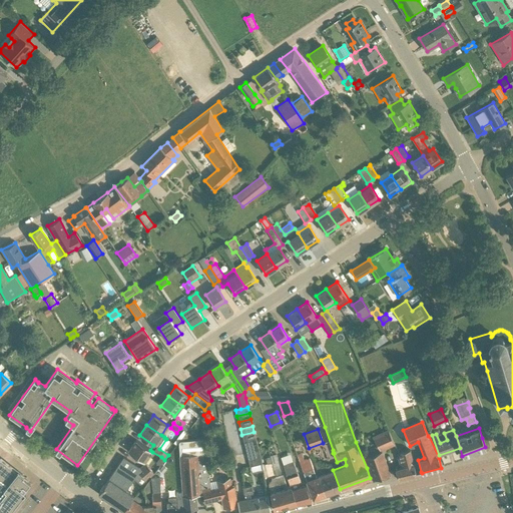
[(373,437),(379,452),(381,452),(394,447),(387,431),(373,437)]
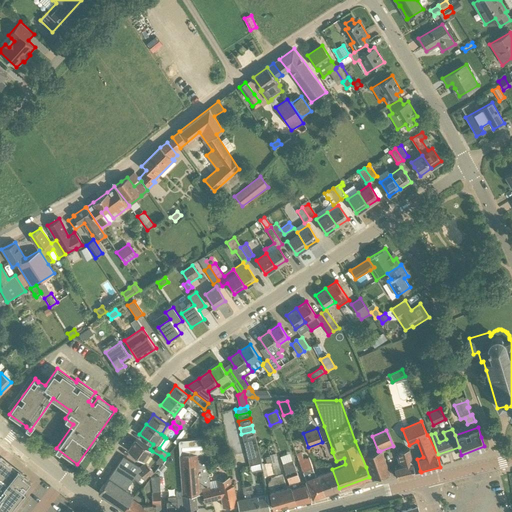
[(253,431),(241,434),(243,440),(255,437),(253,431)]
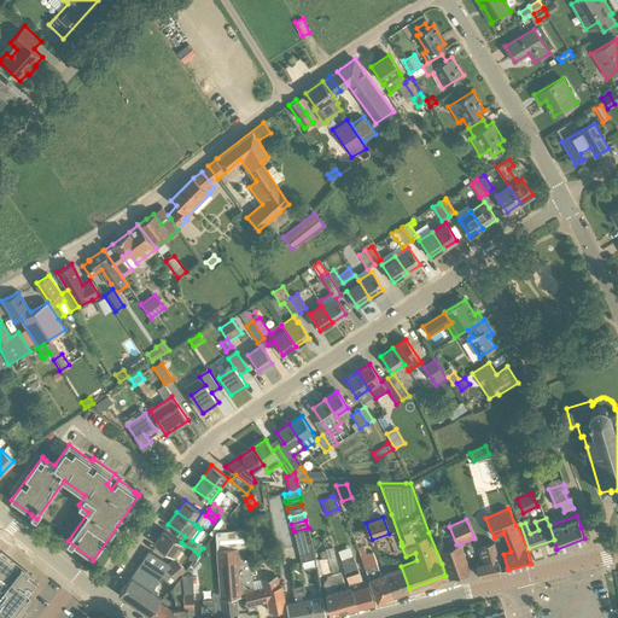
[(220,598),(219,598),(220,616),(220,617),(237,617),(237,614),(235,598),(242,596),(240,589),(248,588),(254,587),(246,529),(227,531),(226,522),(215,534),(220,598)]
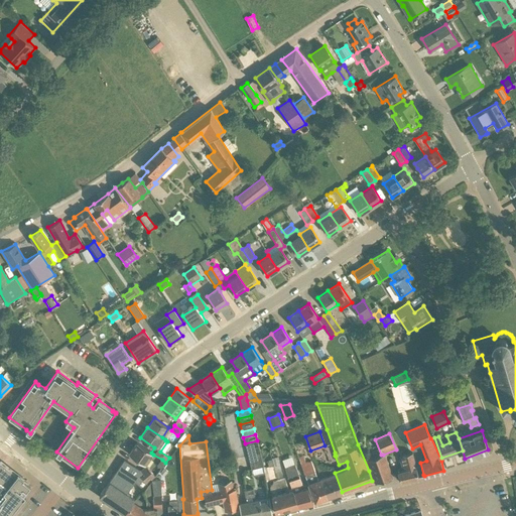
[(257,440),(245,443),(246,450),(258,446),(257,440)]
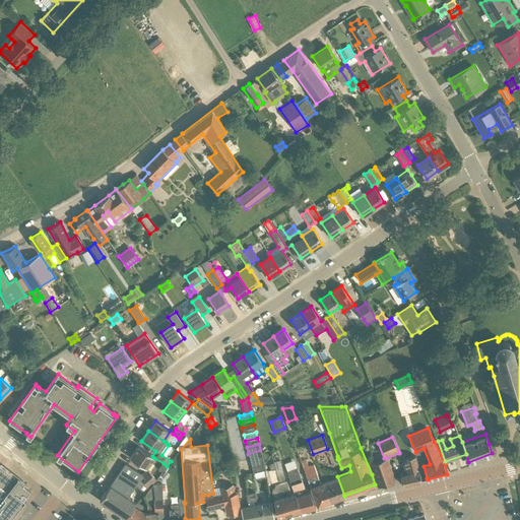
[(154,458),(152,456),(138,446),(129,457),(147,469),(154,458)]
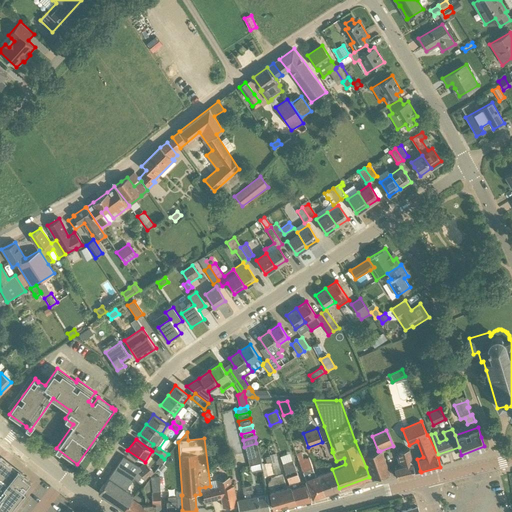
[(256,443),(244,447),(246,453),(258,450),(256,443)]
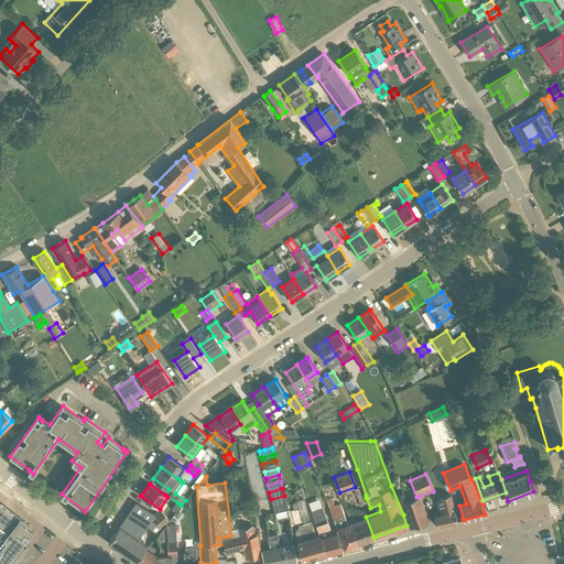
[(440,513),(434,514),(436,525),(457,521),(451,495),(435,498),(440,513)]
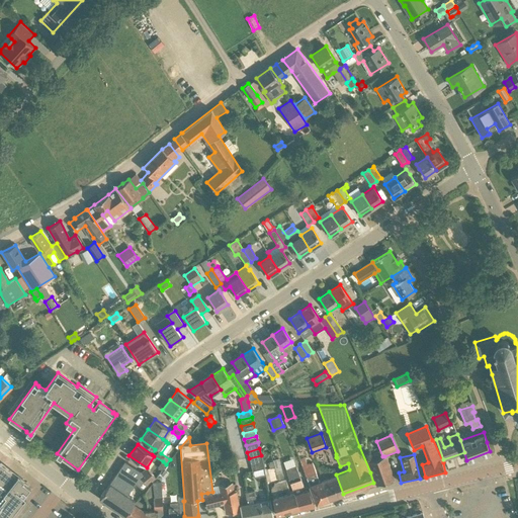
[(261,455),(249,458),(251,464),(262,461),(261,455)]
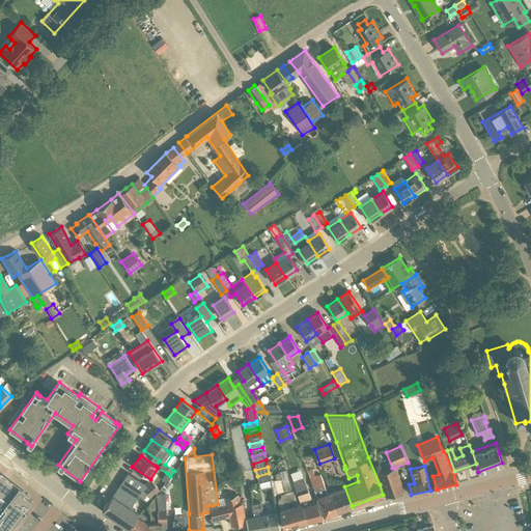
[(402,490),(394,468),(392,468),(378,473),(382,485),(385,496),(402,490)]
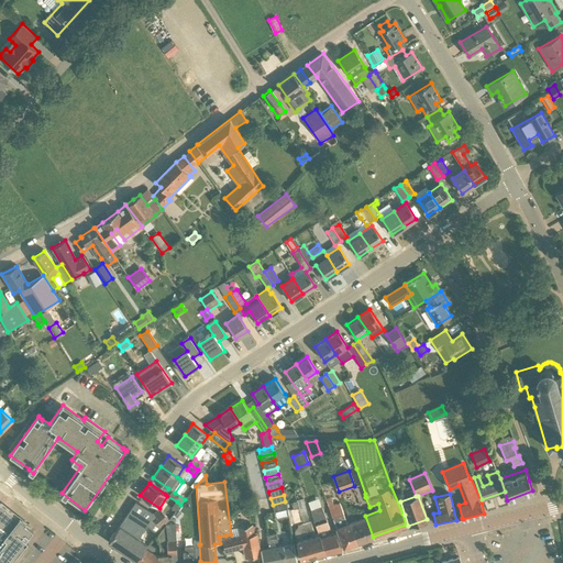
[(319,498),(309,500),(311,508),(321,505),(319,498)]
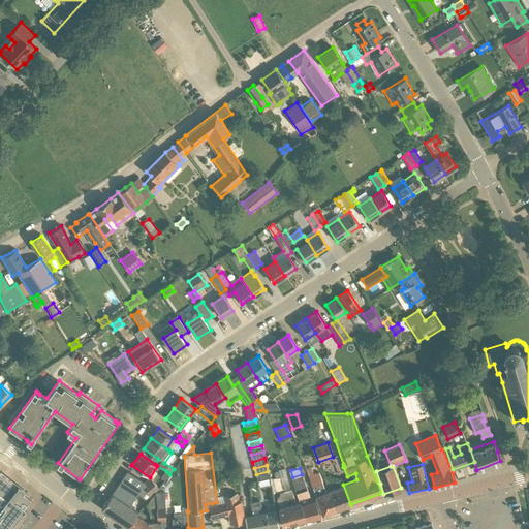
[(312,468),(307,470),(306,470),(315,496),(322,515),(335,510),(335,509),(328,491),(325,492),(318,472),(314,474),(312,468)]
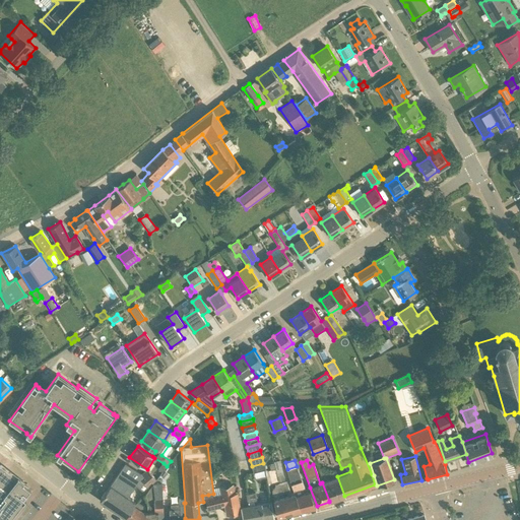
[(273,463),(275,469),(278,480),(278,481),(284,479),(280,462),(273,463)]
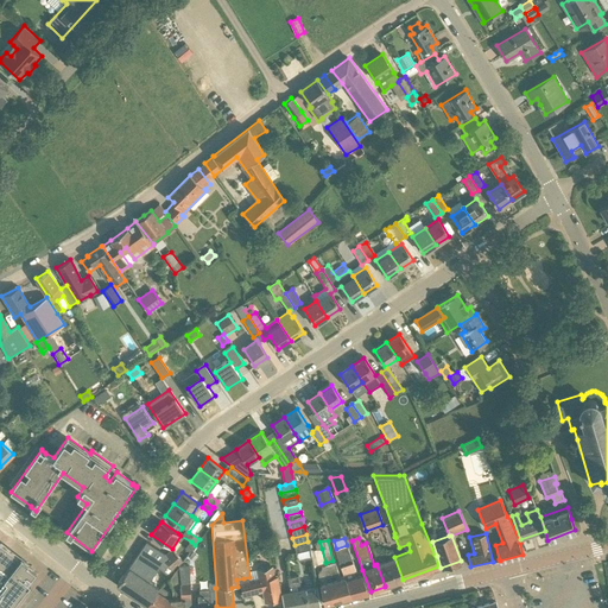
[(169,559),(165,555),(164,553),(146,542),(128,568),(118,584),(146,605),(158,587),(150,581),(159,568),(169,576),(175,571),(166,562),(169,559)]
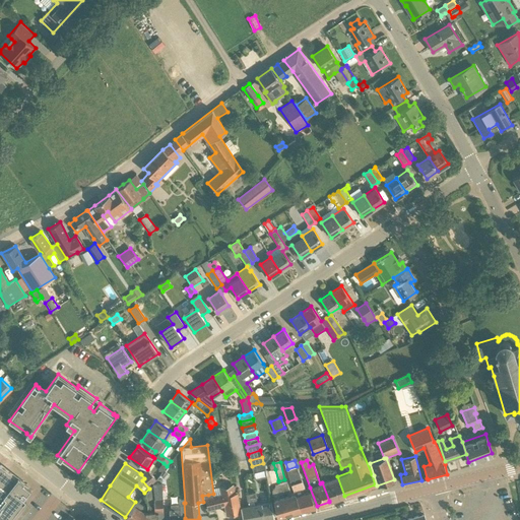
[(168,466),(167,466),(164,463),(158,469),(163,473),(168,466)]
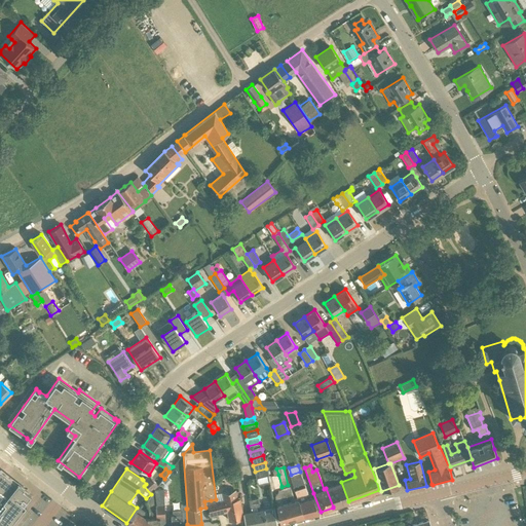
[(266,468),(255,472),(256,478),(268,475),(266,468)]
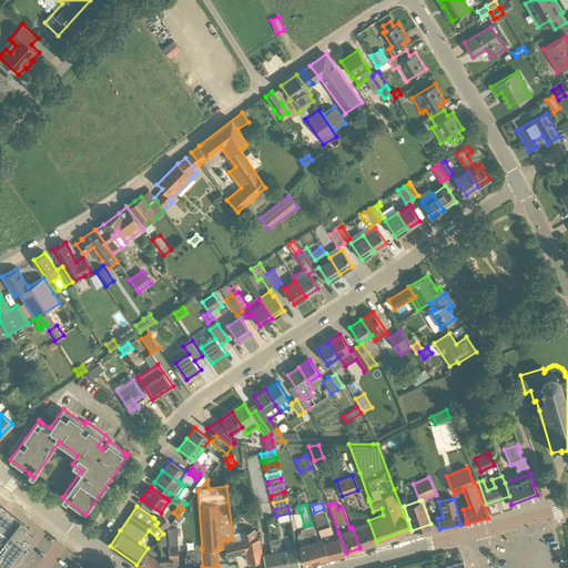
[(18,523),(0,507),(0,567),(9,567),(28,545),(26,544),(33,535),(34,536),(36,536),(24,527),(26,526),(19,520),(18,523)]
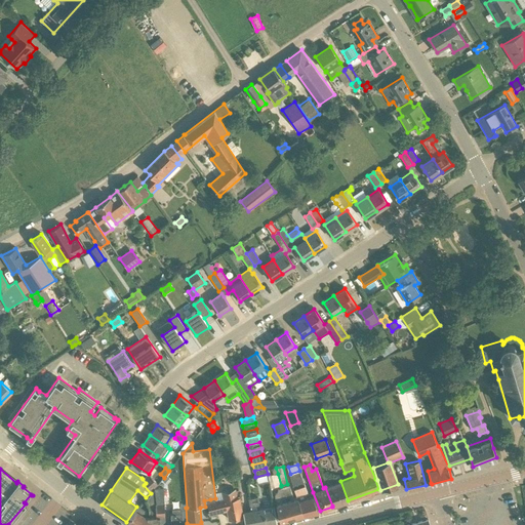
[(146,483),(144,485),(151,493),(158,484),(149,474),(143,479),(146,483)]
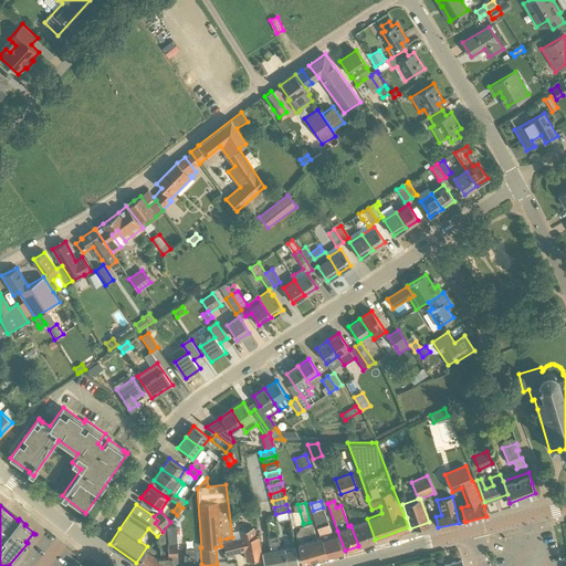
[(295,525),(303,523),(300,511),(292,514),(295,525)]
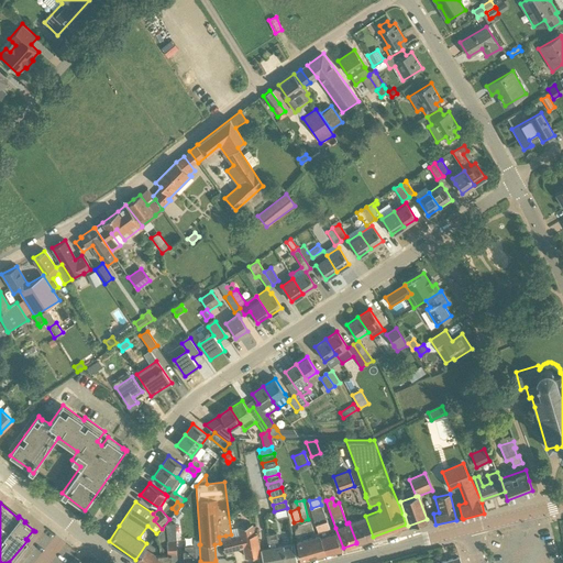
[(319,533),(319,534),(326,552),(340,548),(334,531),(331,532),(323,509),(311,514),(319,533)]
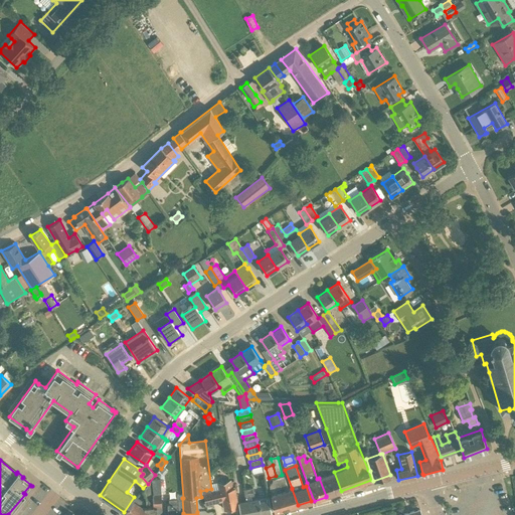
[(319,477),(319,478),(326,496),(341,491),(334,472),(319,477)]
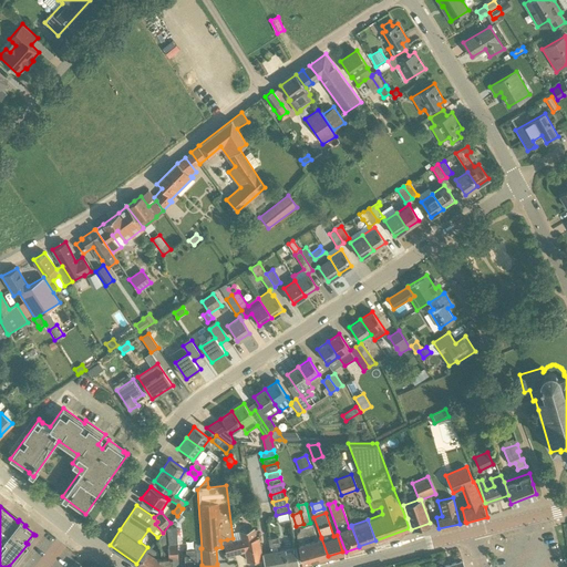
[(306,528),(315,560),(328,556),(321,538),(321,537),(317,538),(312,526),(306,528)]
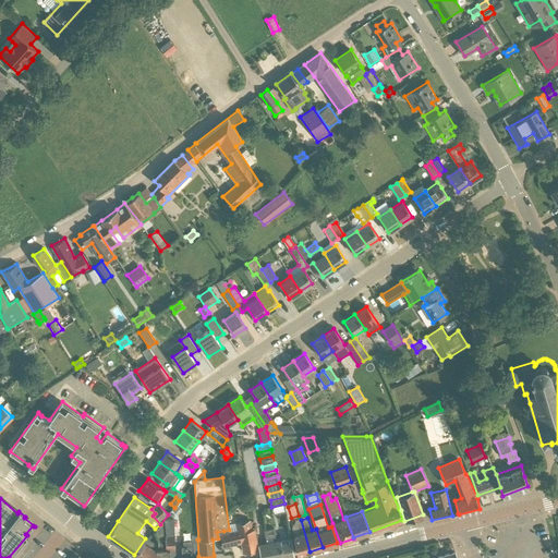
[(166,536),(166,546),(166,550),(169,550),(169,557),(198,557),(198,556),(197,540),(182,541),(183,547),(181,547),(182,557),(176,557),(176,549),(173,519),(165,519),(166,535),(165,535),(166,536)]
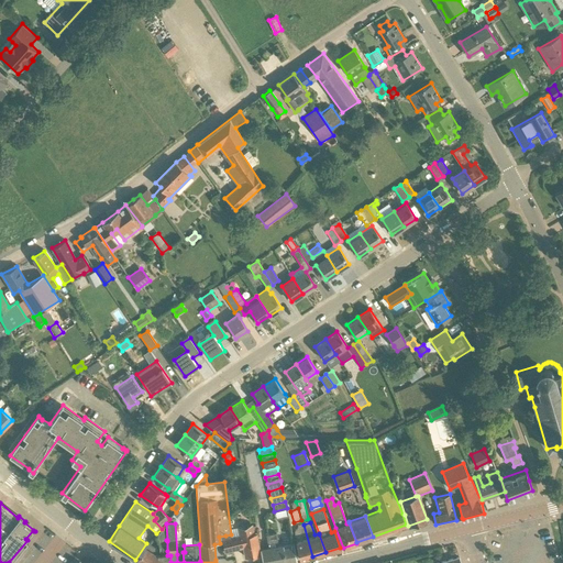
[(262,553),(261,548),(257,533),(254,533),(252,525),(238,527),(239,534),(240,537),(222,539),(224,551),(243,547),(245,556),(262,553)]
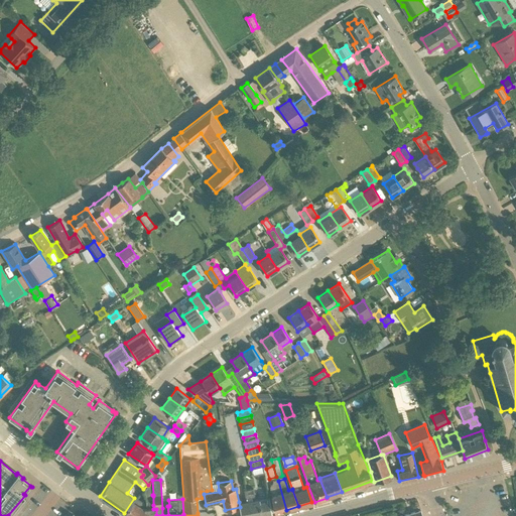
[(269,487),(275,513),(286,510),(278,481),(273,482),(273,485),(269,487)]
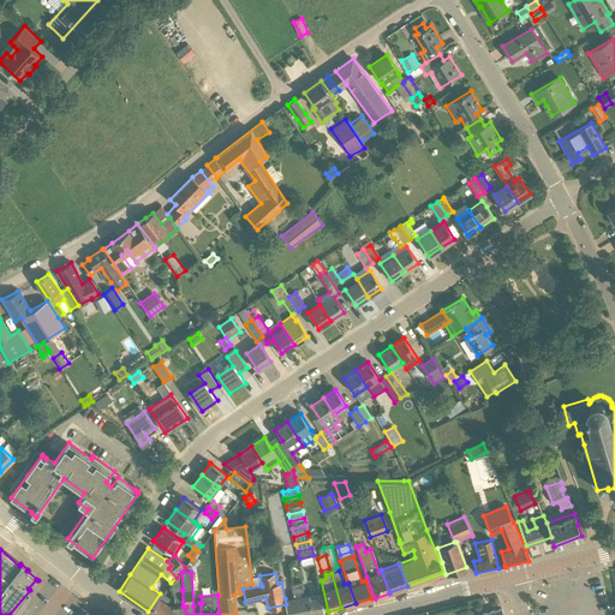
[(302,583),(291,584),(293,597),(290,598),(285,598),(286,604),(287,614),(308,614),(323,613),(320,592),(317,592),(318,595),(310,597),(309,595),(304,595),(302,583)]
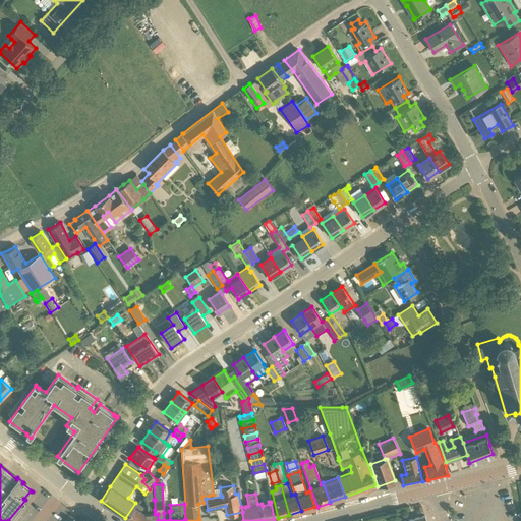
[(148,514),(148,511),(148,509),(136,502),(135,503),(125,518),(128,520),(129,520),(148,520),(149,519),(148,514)]
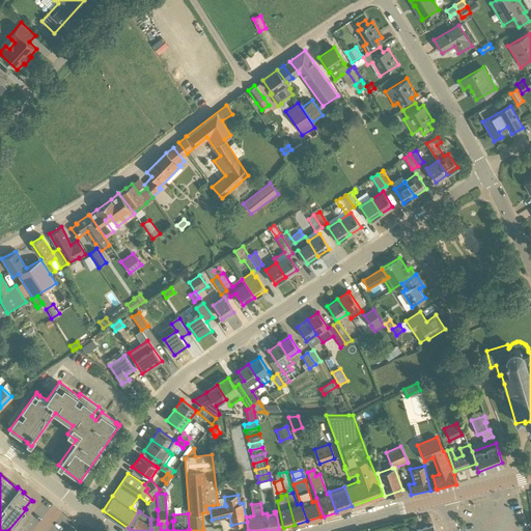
[(150,521),(150,524),(151,529),(150,530),(161,530),(161,524),(158,524),(158,520),(150,521)]
